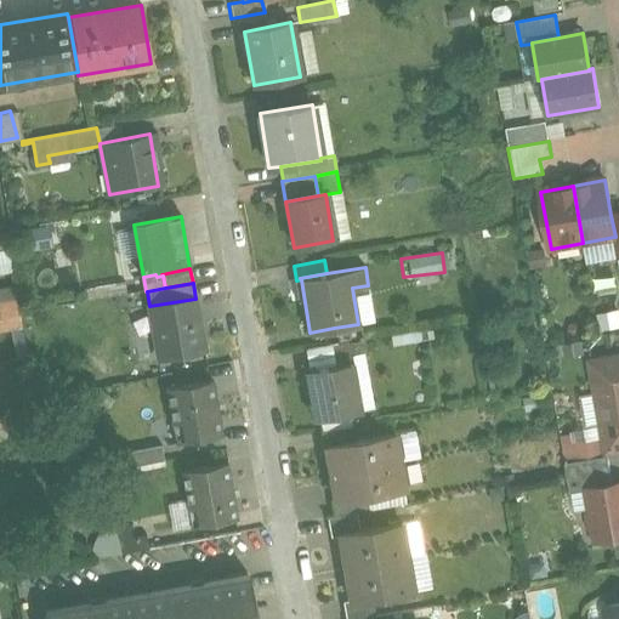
[(16,297),(0,300),(0,317),(18,313),(16,297)]
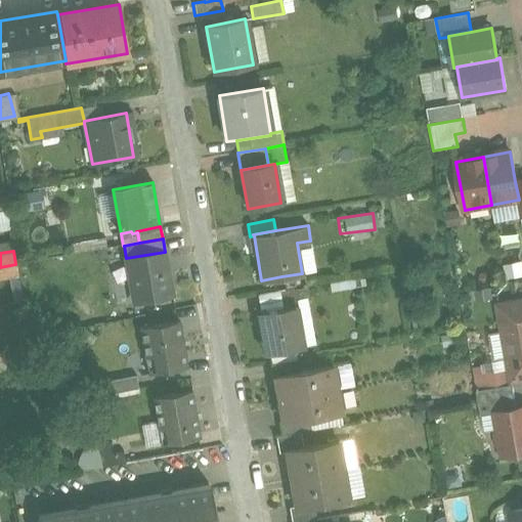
[(165,252),(126,258),(130,284),(138,283),(141,301),(172,295),(165,252)]
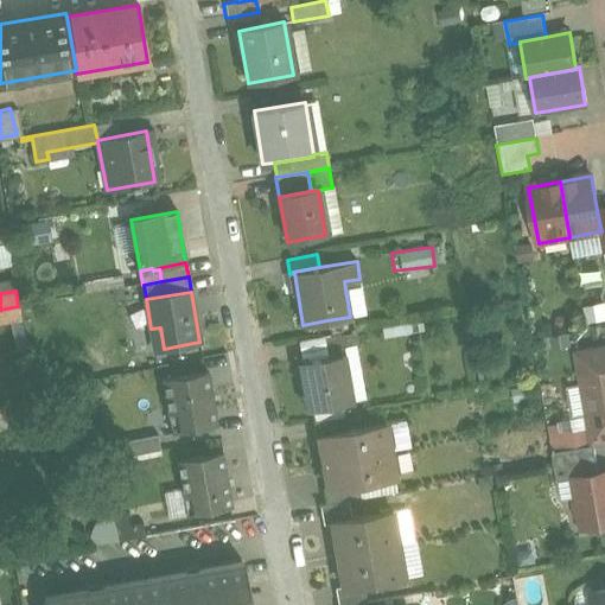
[(350,317),(326,320),(330,336),(355,331),(354,326),(352,326),(350,317)]
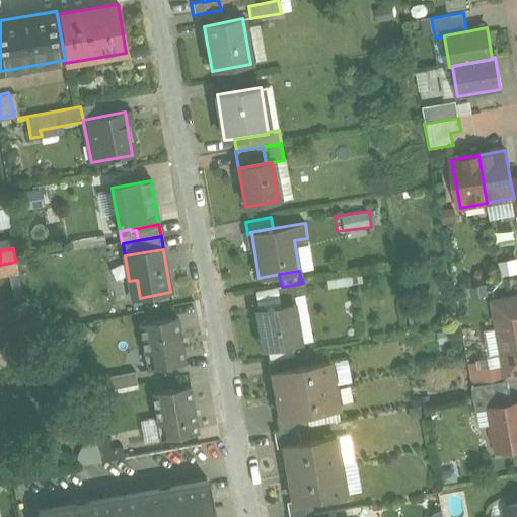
[(282,287),(275,288),(277,301),(306,296),(304,283),(303,283),(282,287)]
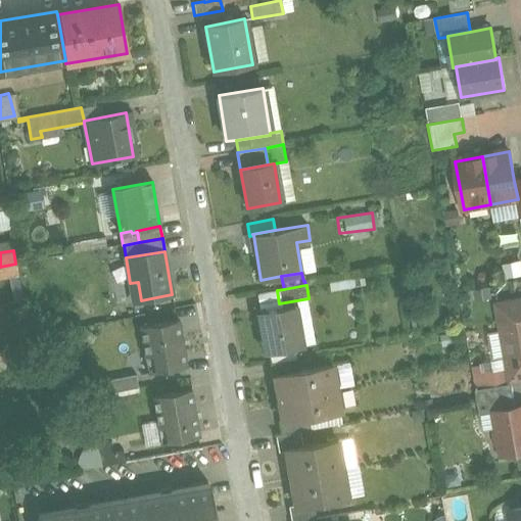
[(520,300),(498,305),(508,360),(520,357),(520,300)]
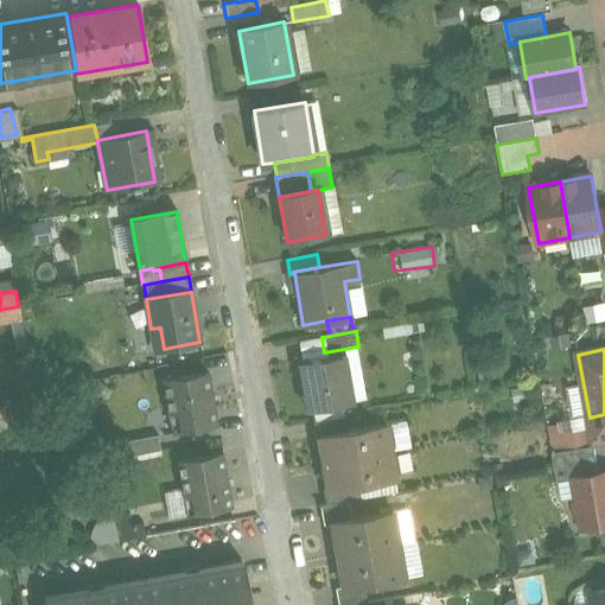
[(341,356),(303,363),(310,408),(349,401),(341,356)]
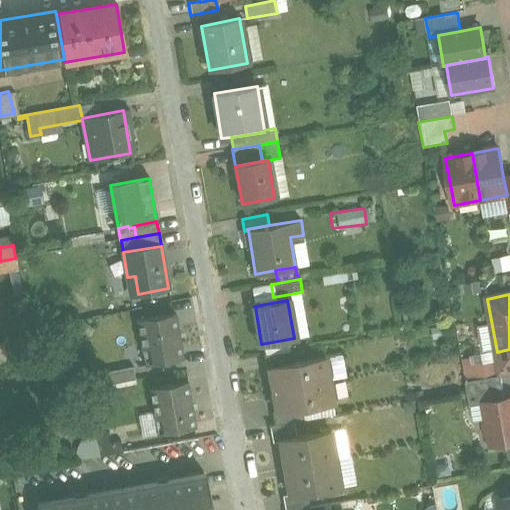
[(174,313),(137,320),(145,364),(182,357),(174,313)]
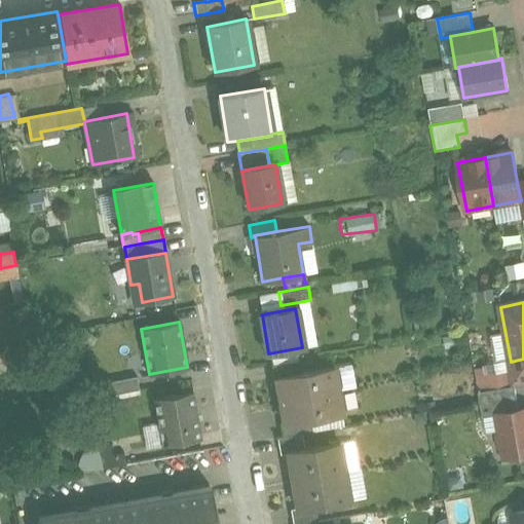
[(0,375),(8,374),(4,352),(0,353),(0,375)]
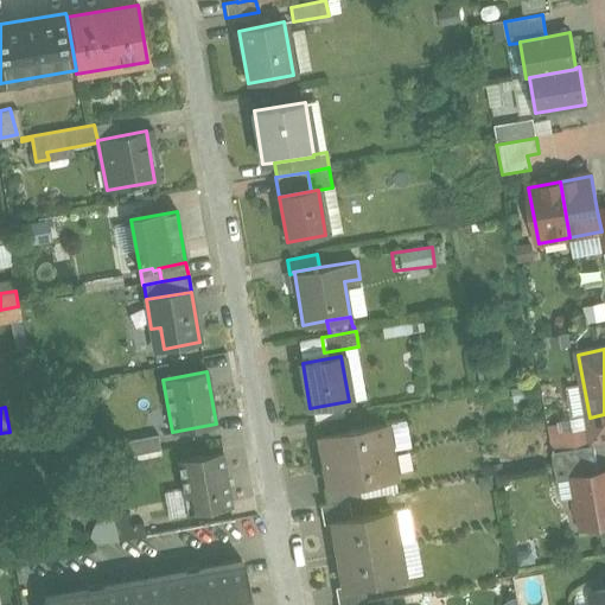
[(604,414),(590,418),(593,441),(604,439),(604,414)]
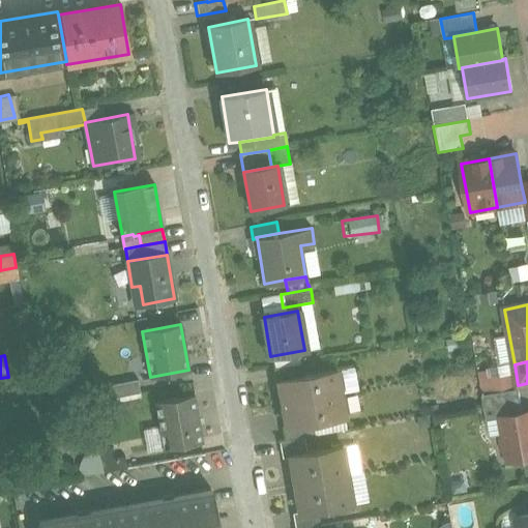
[(300,364),(272,369),(274,383),(279,382),(279,381),(302,377),(300,364)]
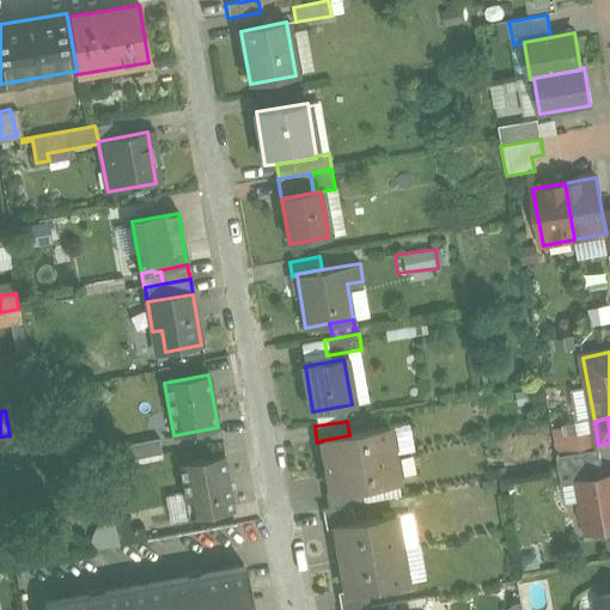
[(349,435),(322,440),(322,441),(327,467),(391,456),(386,428),(349,435)]
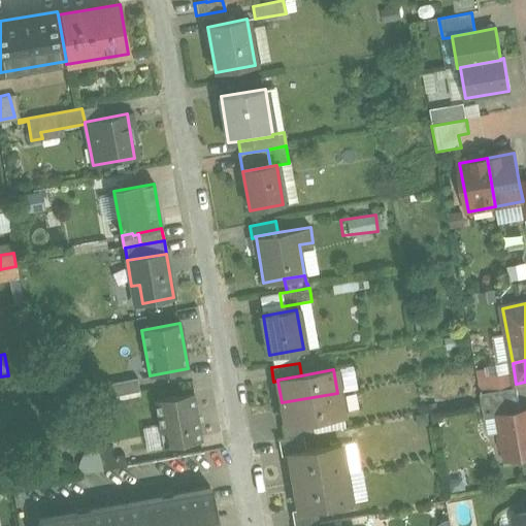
[(489,380),(478,382),(480,394),(512,389),(510,376),(489,381),(489,380)]
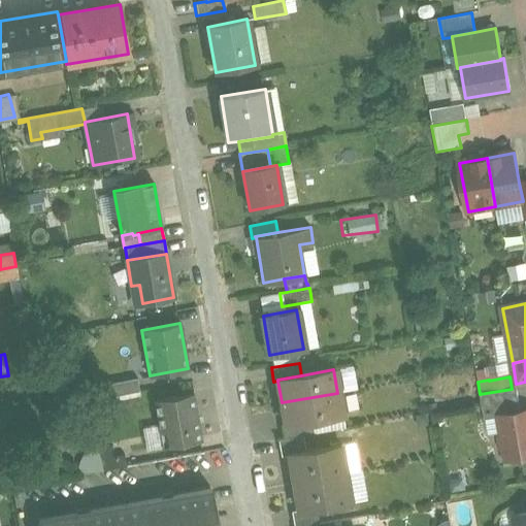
[(105,383),(107,396),(139,390),(137,377),(105,383)]
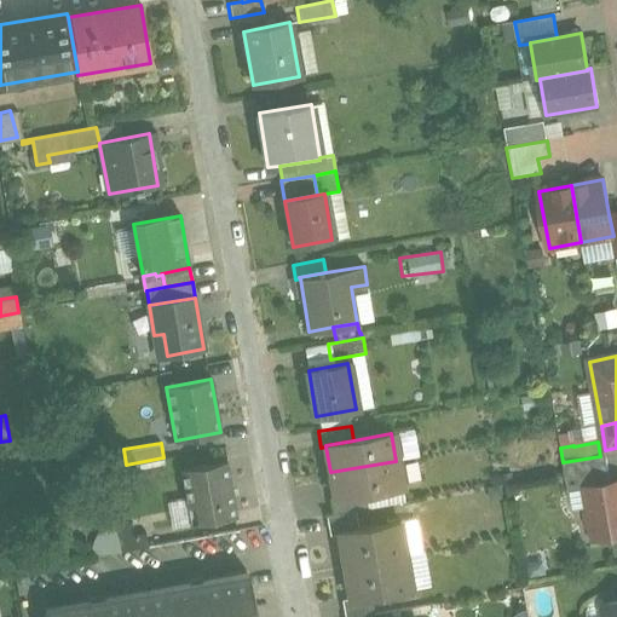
[(600,456),(563,462),(569,492),(586,489),(586,488),(611,483),(605,455),(600,456)]
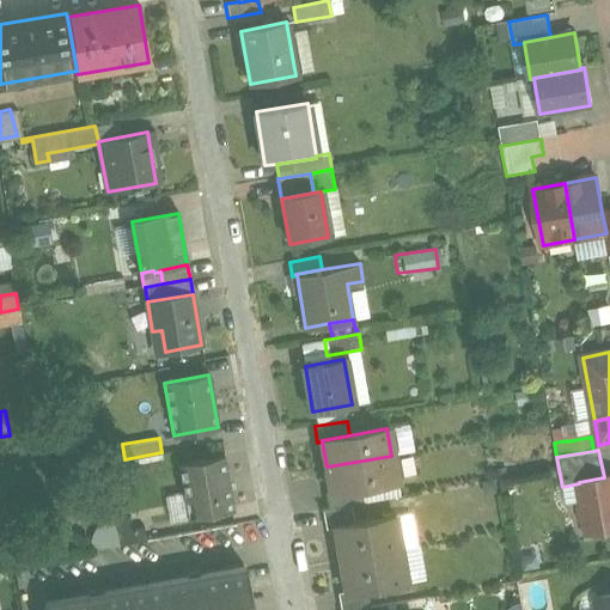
[(391,456),(327,467),(331,493),(331,495),(360,489),(397,483),(391,456)]
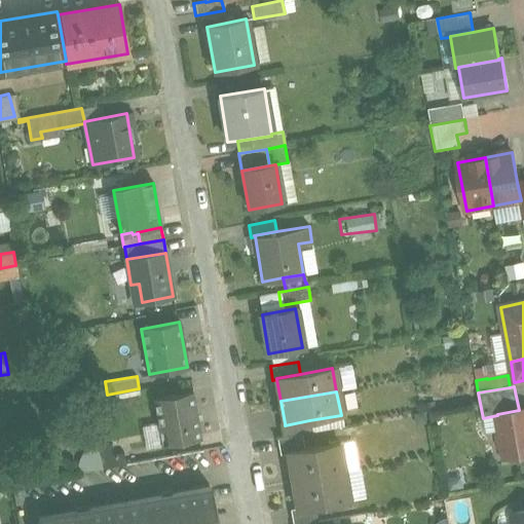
[(191,393),(154,400),(163,447),(200,440),(191,393)]
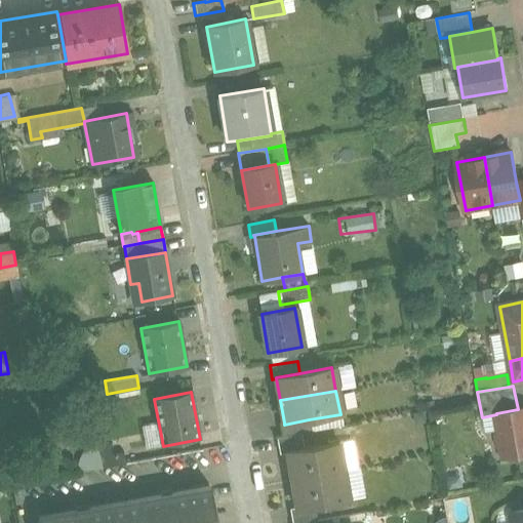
[(522,408),(518,409),(496,413),(496,414),(499,431),(496,434),(498,443),(501,445),(504,456),(522,453),(522,408)]
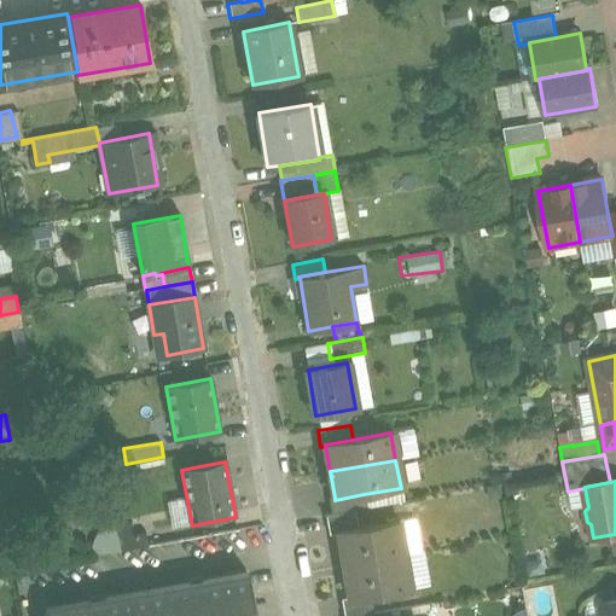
[(364,494),(335,500),(335,498),(330,499),(333,513),(354,510),(366,507),(364,494)]
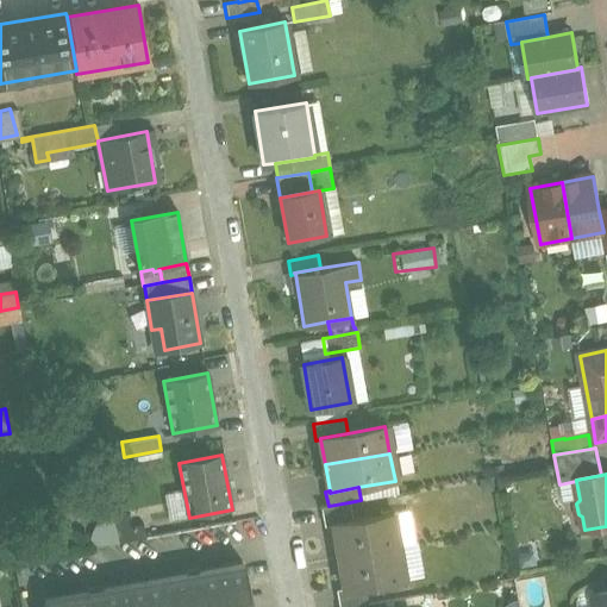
[(329,506),(319,507),(323,526),(332,525),(332,524),(352,520),(349,502),(329,506)]
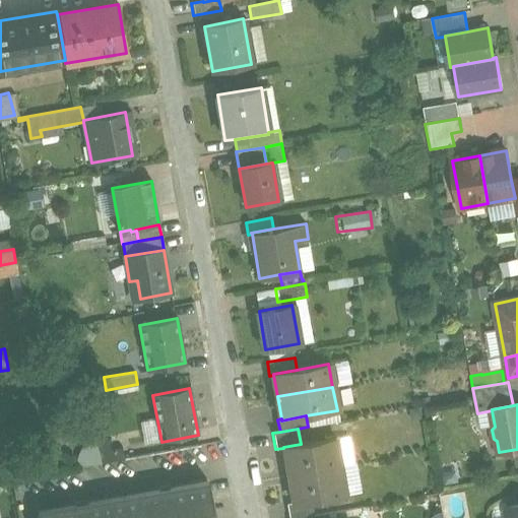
[(301,444),(283,447),(283,448),(286,465),(289,465),(290,473),(288,473),(288,475),(339,466),(339,464),(332,465),(327,440),(334,439),(334,438),(301,444)]
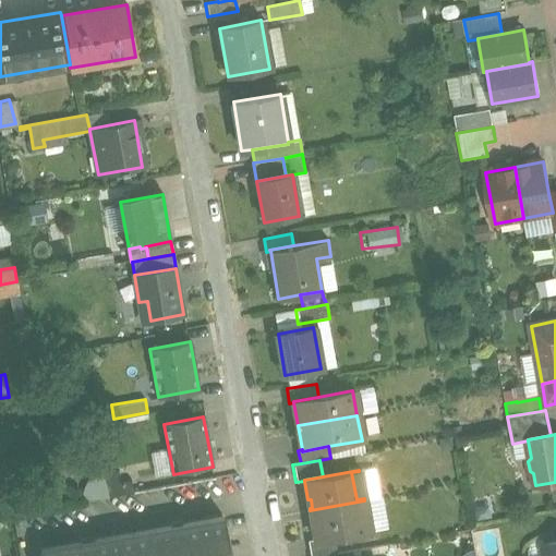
[(119,471),(104,474),(108,497),(133,493),(131,481),(121,482),(119,471)]
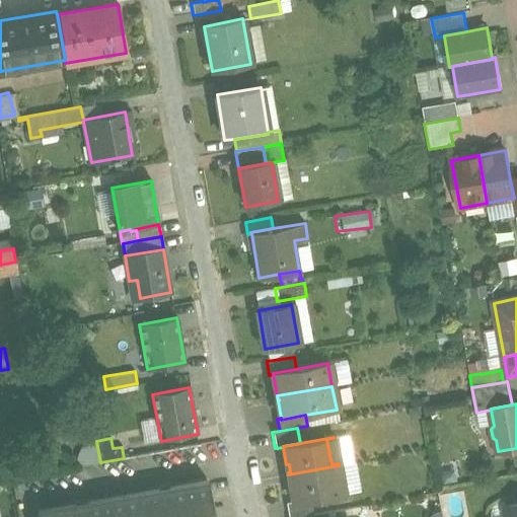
[(339,465),(288,474),(289,475),(291,474),(292,482),(290,482),(293,501),(294,502),(310,499),(344,494),(344,492),(337,493),(331,467),(339,466),(339,465)]
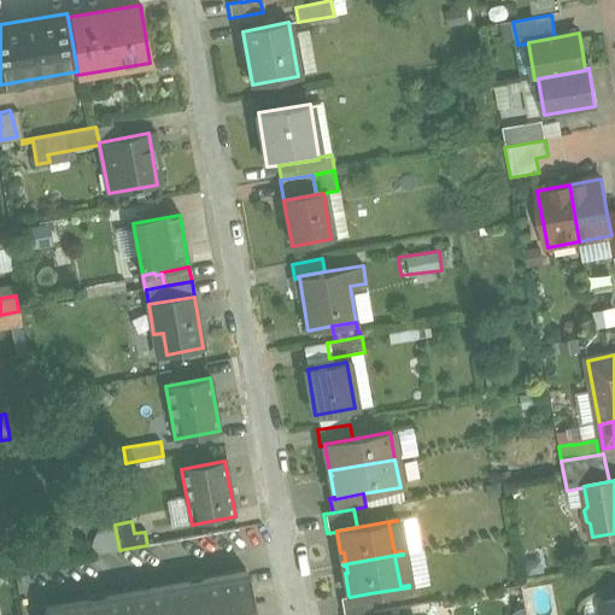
[(203,581),(191,584),(191,583),(103,598),(103,599),(92,602),(91,599),(46,608),(46,614),(255,614),(246,572),(201,580),(203,581)]
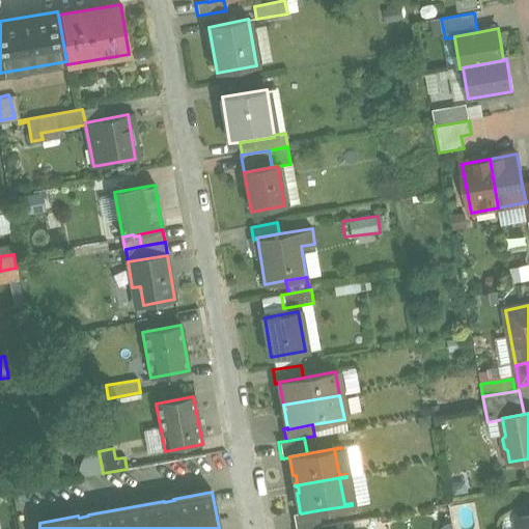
[(317,510),(301,513),(300,512),(291,513),(295,528),(312,528),(321,527),(317,510)]
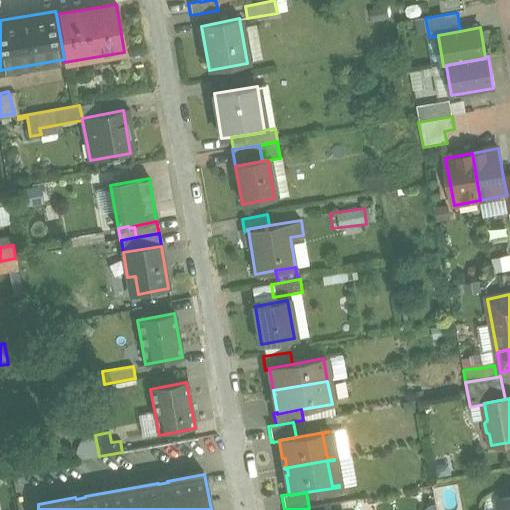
[(509,509),(509,497),(499,500),(500,509),(509,509)]
